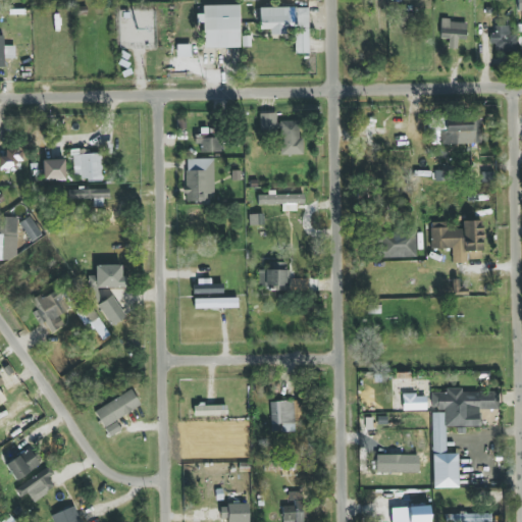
[(239,5),(202,6),(203,20),(203,49),(240,48),(239,5)]
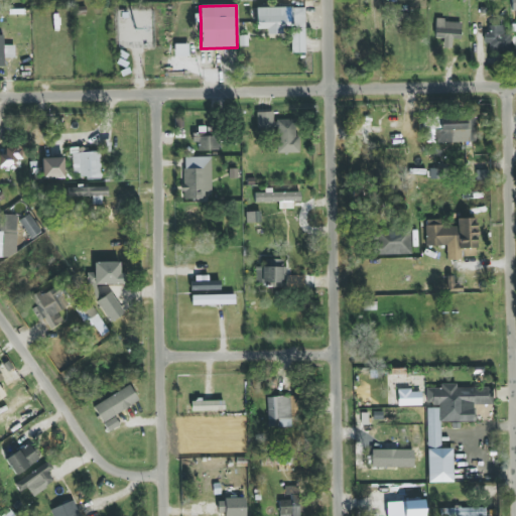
[(305,7),(256,8),(256,29),(266,29),(266,34),(290,34),(291,53),(305,52),(305,7)]
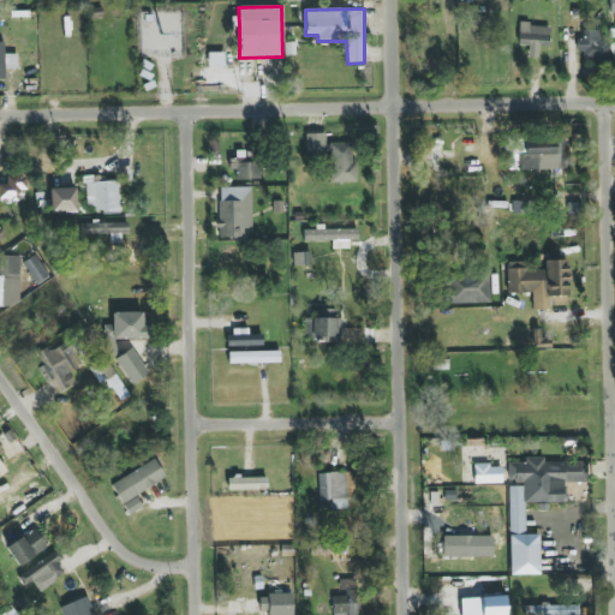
[(549,27),(519,24),(518,46),(529,46),(527,57),(538,58),(538,46),(548,47),(549,27)]
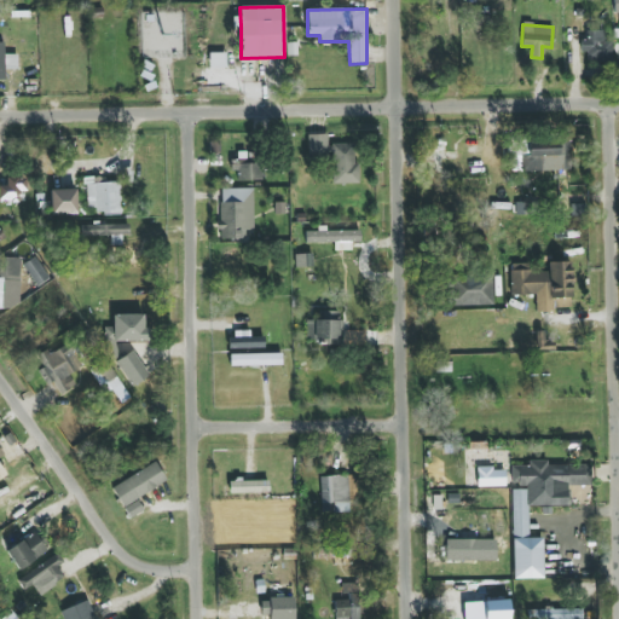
[(603,30),(583,30),(583,61),(612,59),(611,41),(605,41),(603,30)]
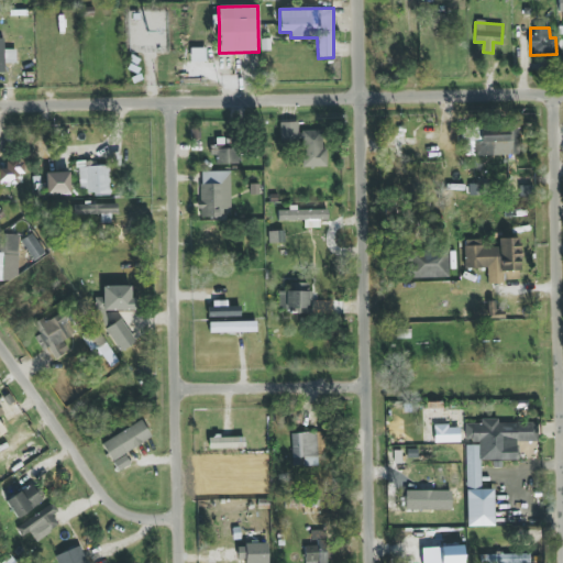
[(15,64),(15,50),(4,50),(3,39),(0,39),(0,73),(4,73),(4,64),(15,64)]
